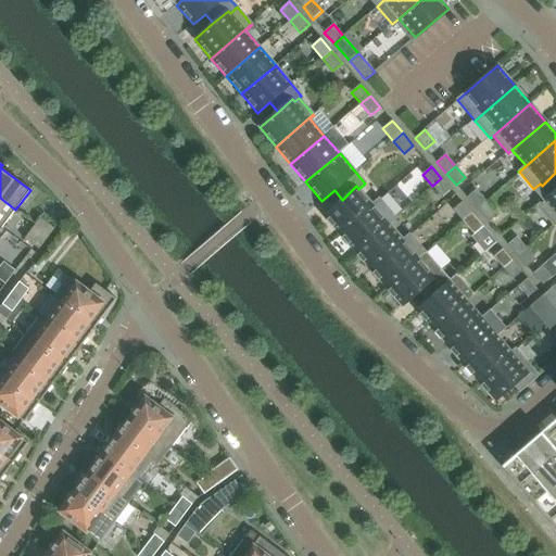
[(553,225),(555,222),(555,173),(542,186),(540,184),(533,189),(541,197),(544,201),(538,206),(553,225)]
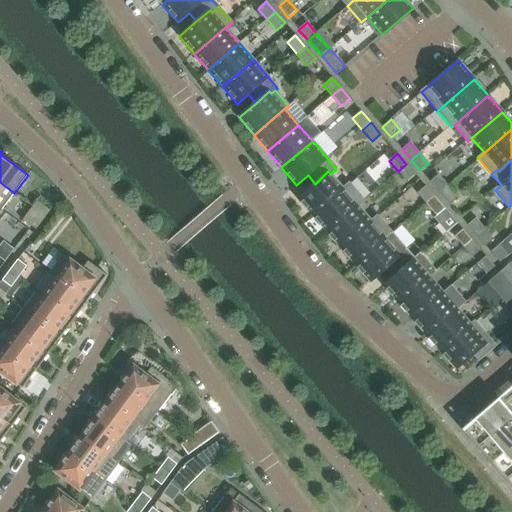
[(415,174),(406,164),(398,171),(407,182),(415,174)]
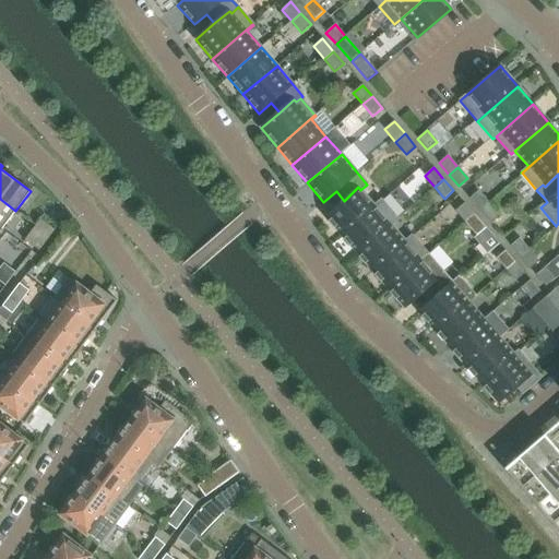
[(341,235),(381,201),(381,200),(375,205),(360,190),(358,187),(344,201),(325,217),(341,235)]
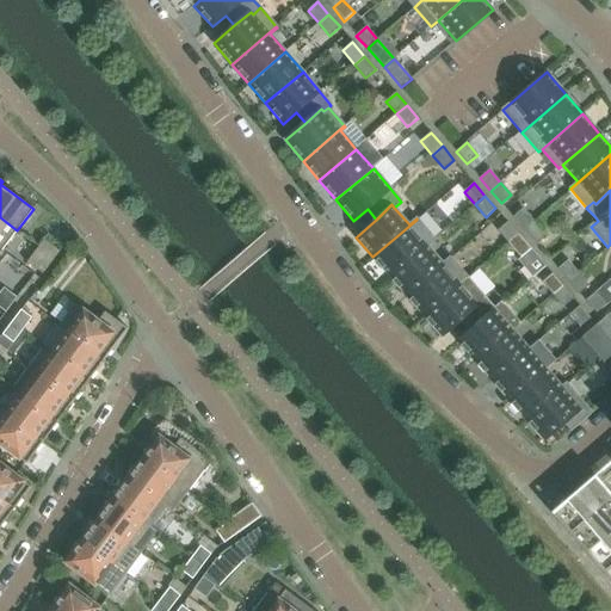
[(535,222),(523,209),(513,217),(525,232),(535,222)]
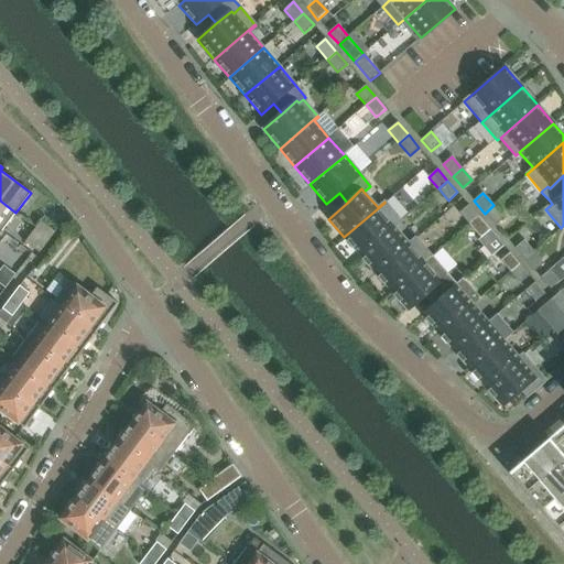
[(15,213),(0,201),(0,230),(1,232),(15,213)]
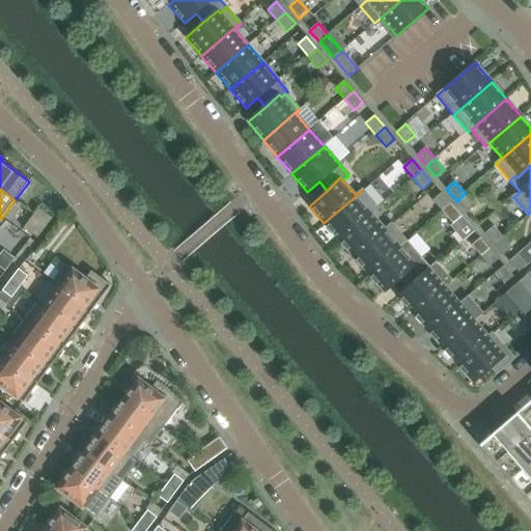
[(339,241),(378,207),(362,191),(324,223),(339,241)]
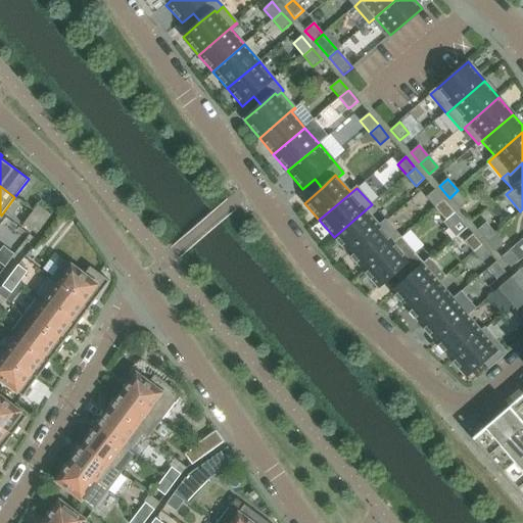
[(444,201),(434,190),(426,197),(436,209),(444,201)]
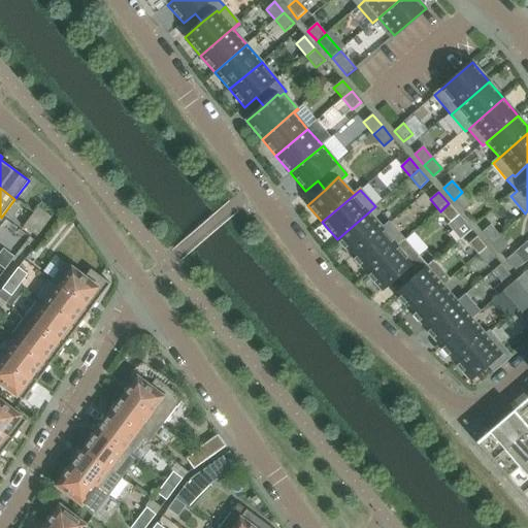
[(472,204),(462,192),(454,200),(464,211),(472,204)]
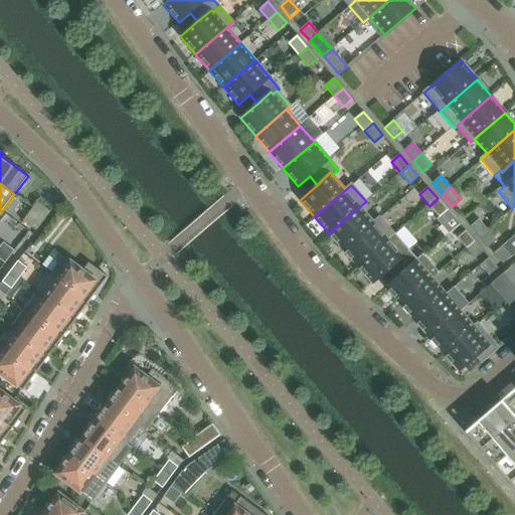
[(448,210),(438,198),(430,206),(439,217),(448,210)]
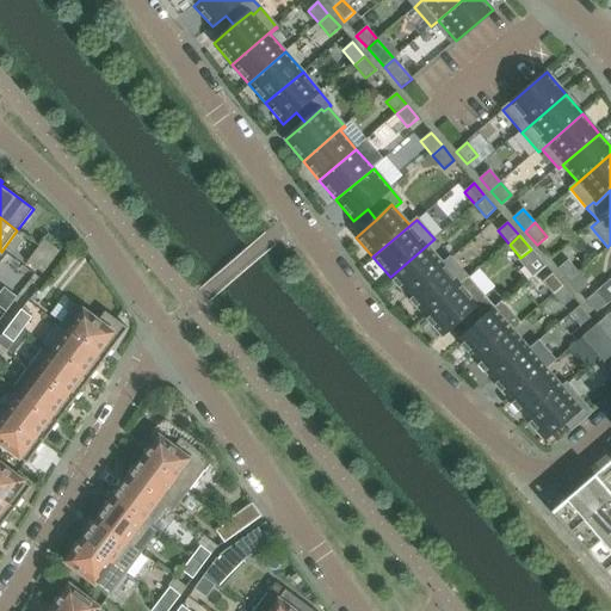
[(407,296),(451,259),(450,258),(443,264),(429,247),(436,240),(434,239),(390,277),(407,296)]
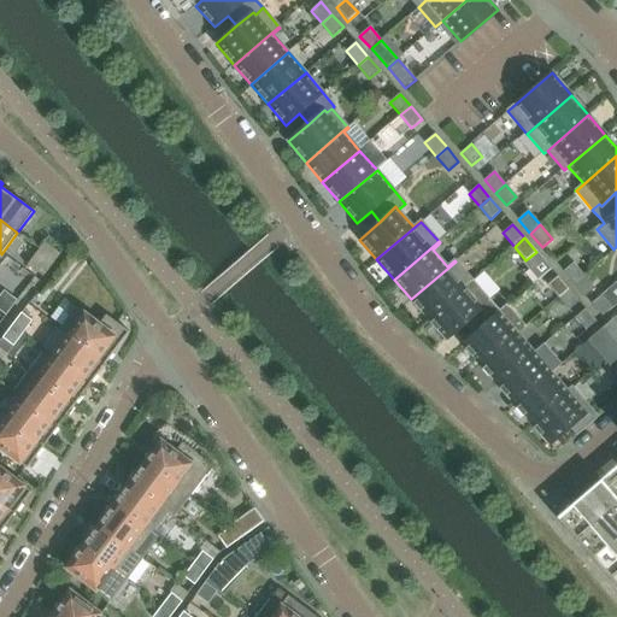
[(52,266),(62,254),(45,242),(35,253),(52,266)]
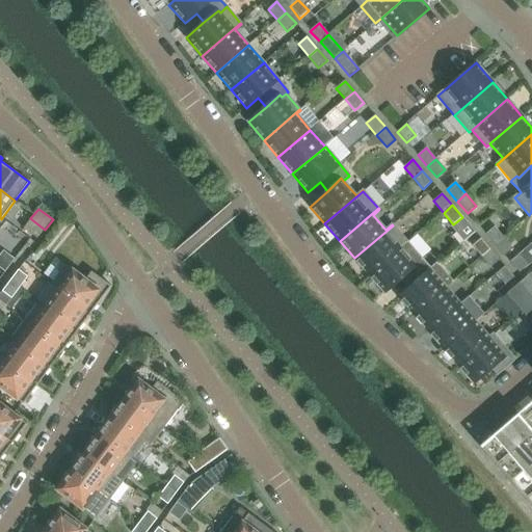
[(30,218),(23,229),(37,240),(45,230),(30,218)]
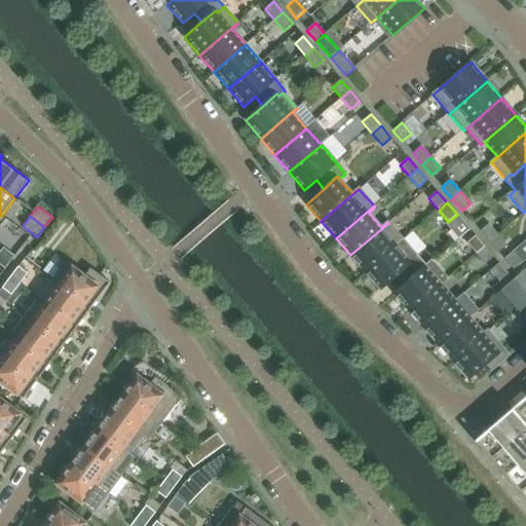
[(365,272),(403,240),(388,223),(350,255),(365,272)]
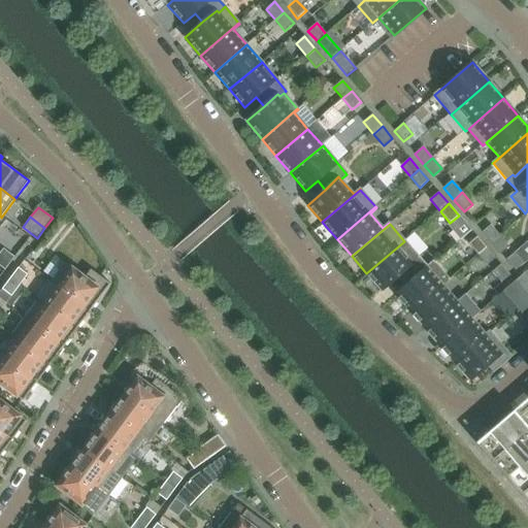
[(500,236),(491,225),(482,232),(491,243),(500,236)]
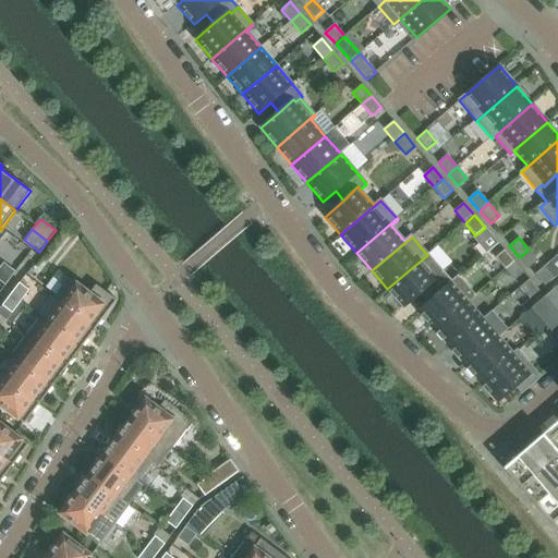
[(514,262),(504,250),(495,258),(505,269),(514,262)]
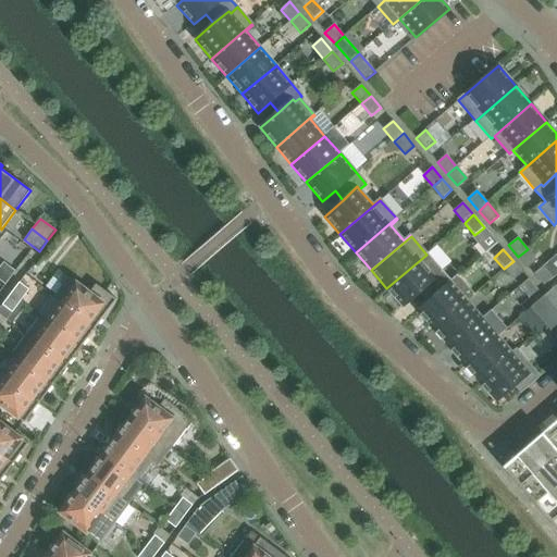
[(537,260),(528,249),(518,257),(528,268),(537,260)]
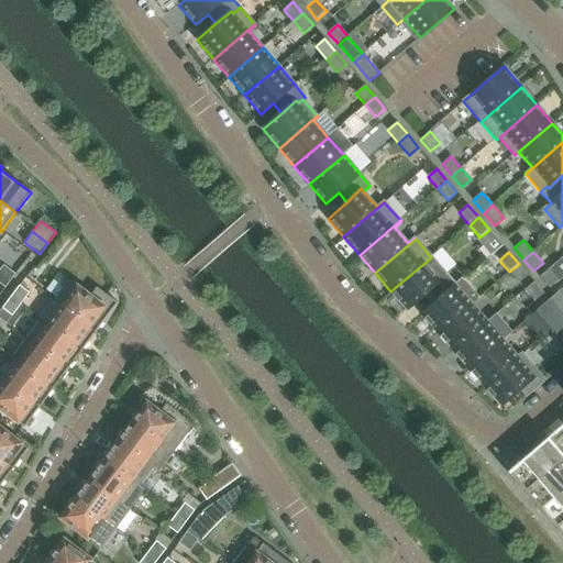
[(426,295),(440,283),(439,280),(445,274),(431,257),(390,291),(407,311),(426,295)]
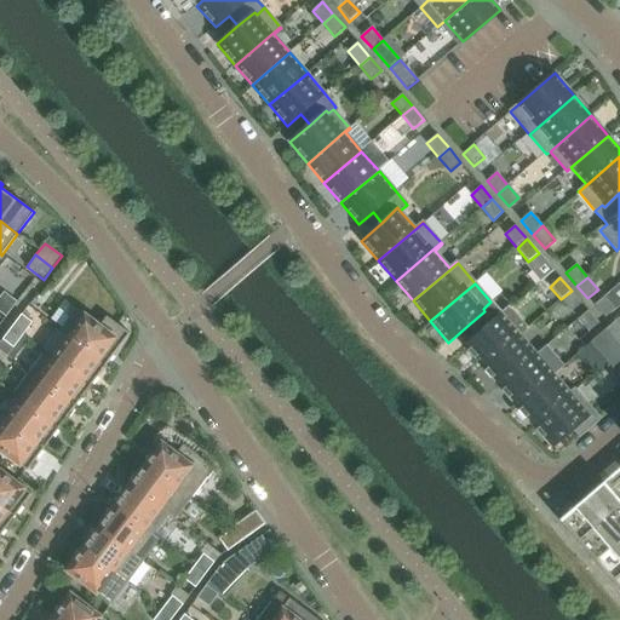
[(583,303),(572,291),(561,299),(572,313),(583,303)]
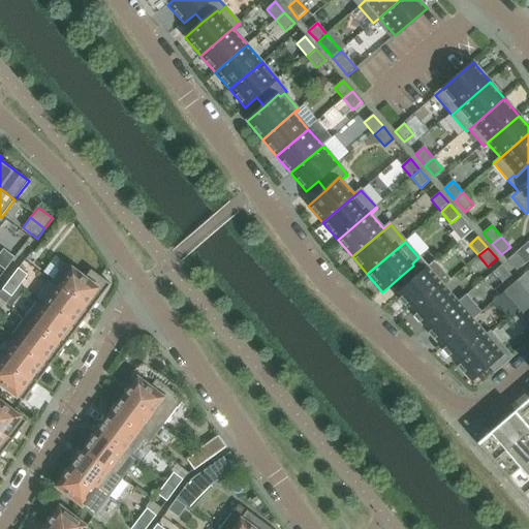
[(5,271),(14,258),(3,249),(0,253),(0,267),(4,271),(5,271)]
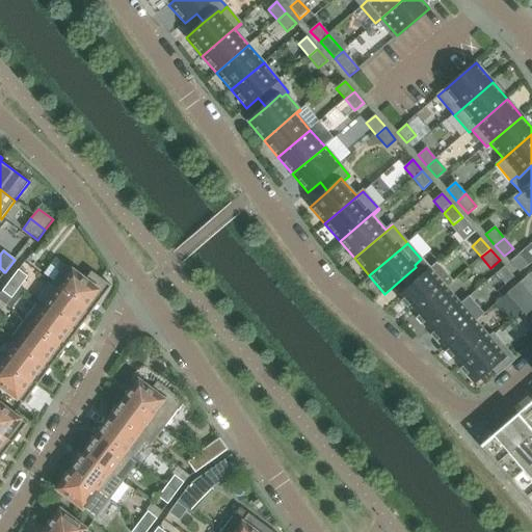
[(34,270),(43,260),(32,251),(24,263),(34,270)]
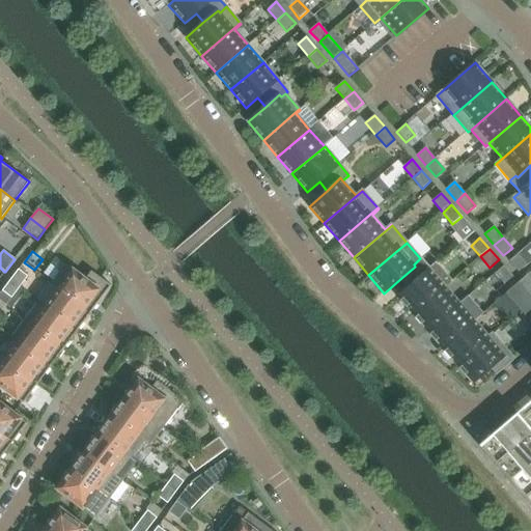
[(527,266),(518,254),(508,261),(518,273),(527,266)]
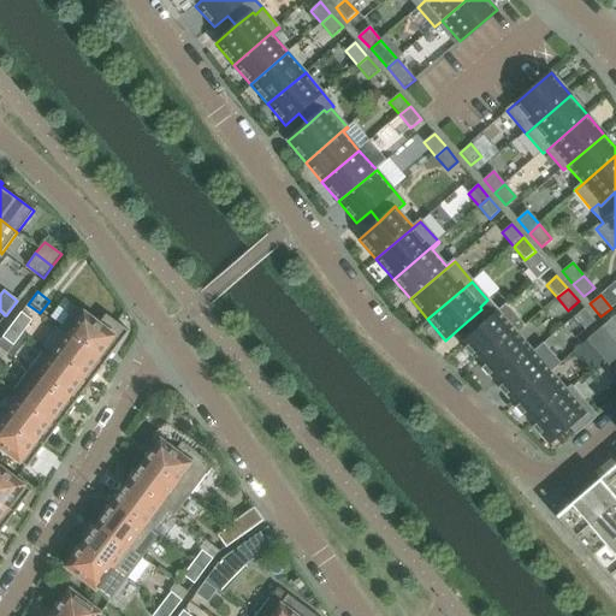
[(479,365),(523,326),(505,306),(498,312),(493,307),(487,300),(480,307),(481,309),(466,323),(469,326),(475,332),(461,344),(479,365)]
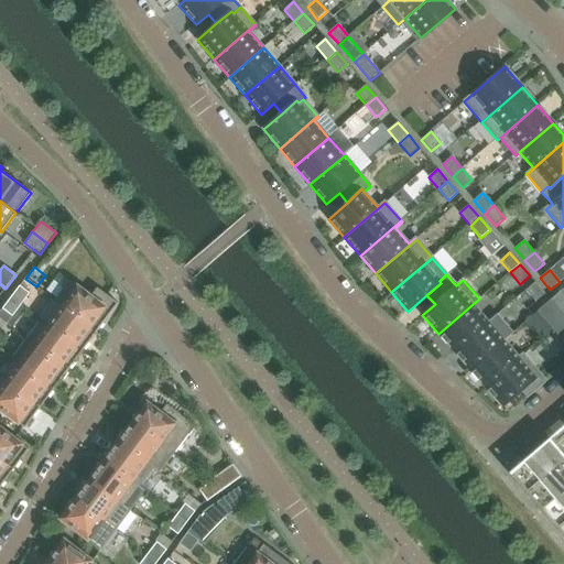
[(96,334),(118,304),(97,289),(90,296),(69,281),(54,302),(61,307),(96,334)]
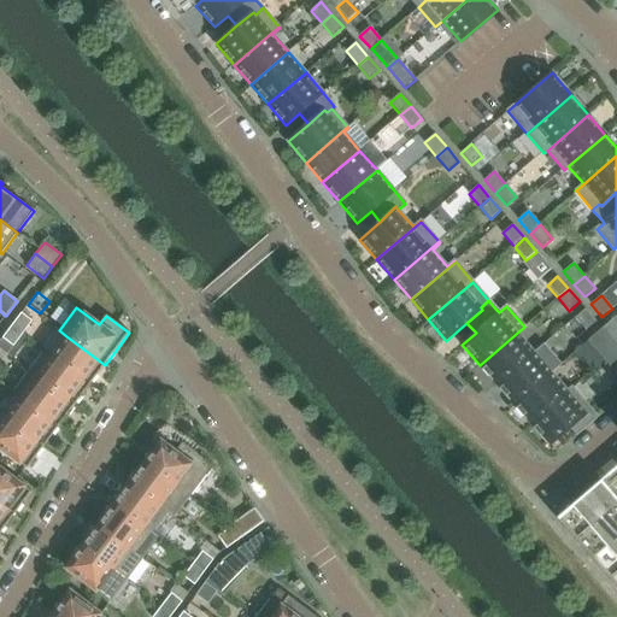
[(597,322),(586,309),(575,318),(586,330),(597,322)]
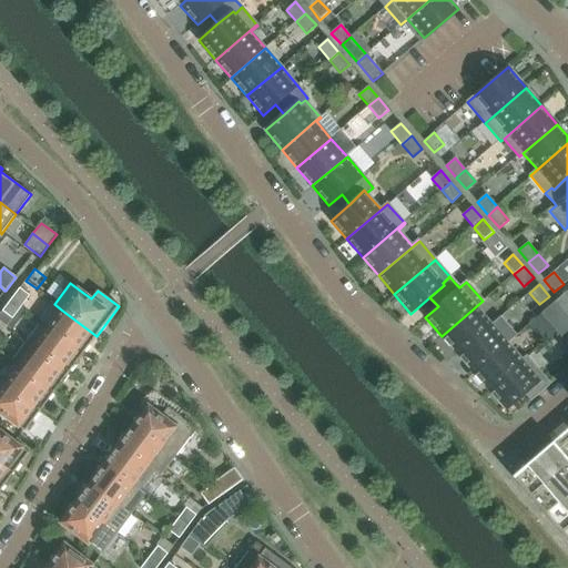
[(21,307),(30,296),(20,288),(11,300),(21,307)]
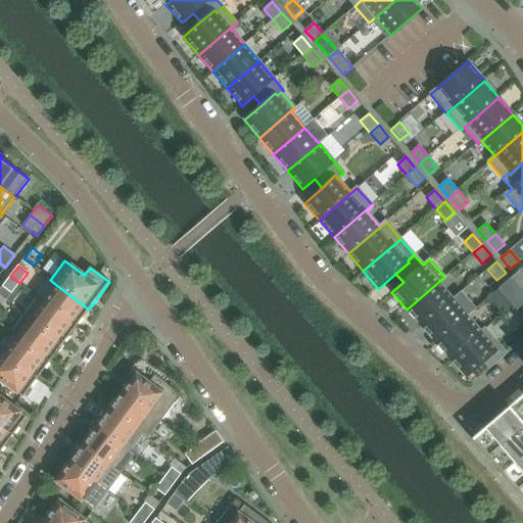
[(517,285),(522,279),(522,268),(512,278),(517,285)]
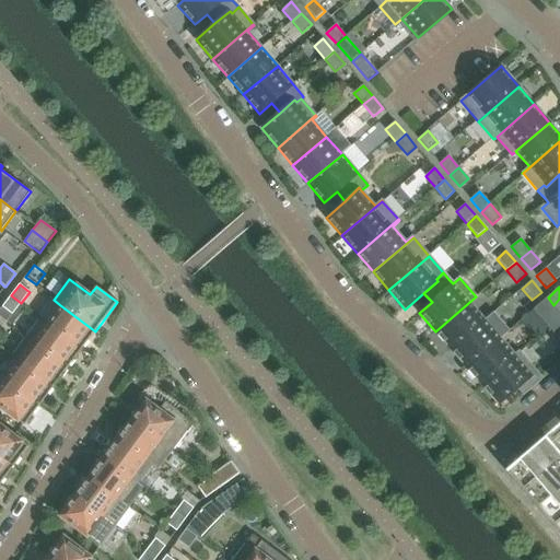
[(12,315),(21,303),(11,295),(2,307),(12,315)]
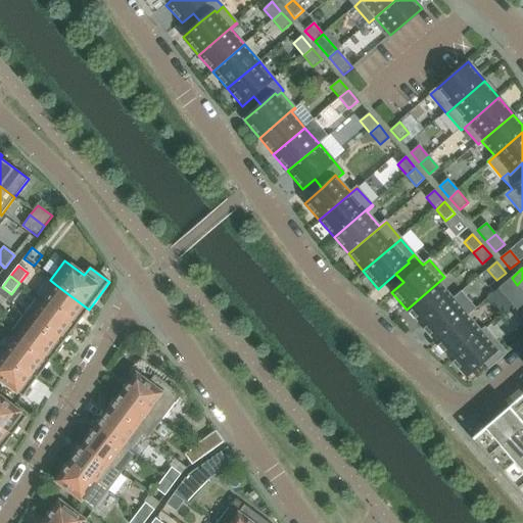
[(421,326),(453,299),(439,283),(445,278),(444,277),(407,310),(421,326)]
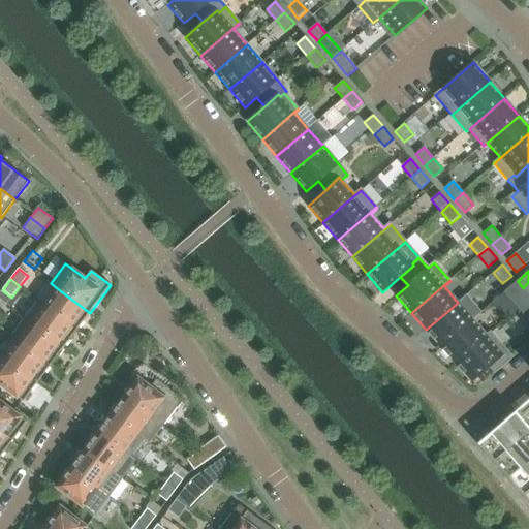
[(510,300),(523,288),(518,281),(504,292),(510,300)]
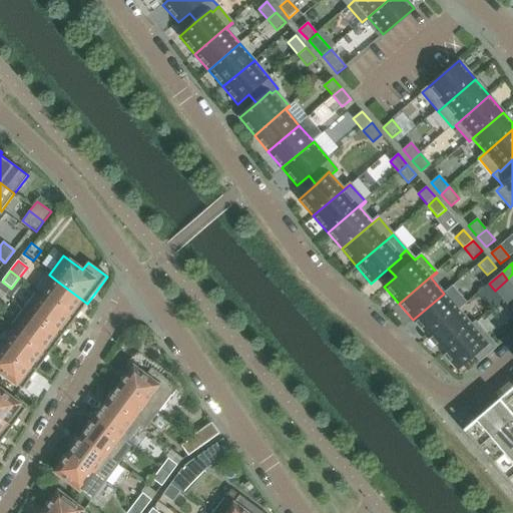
[(87,304),(55,280),(44,296),(37,291),(36,292),(74,321),(87,304)]
